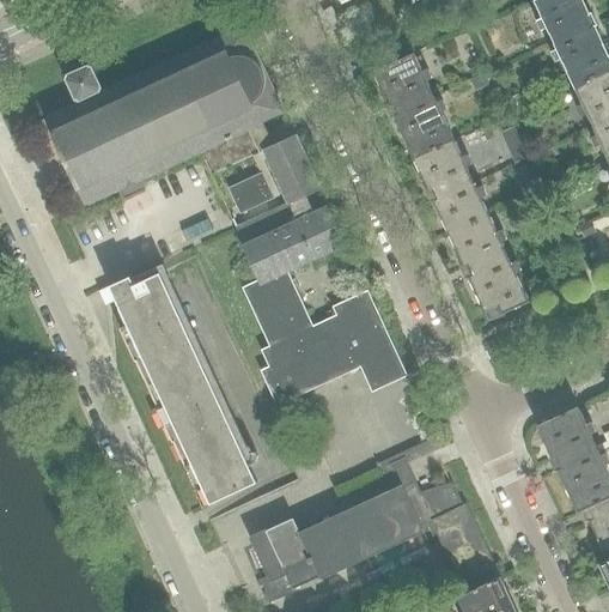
[(608,60),(580,0),(531,0),(567,78),(608,60)]
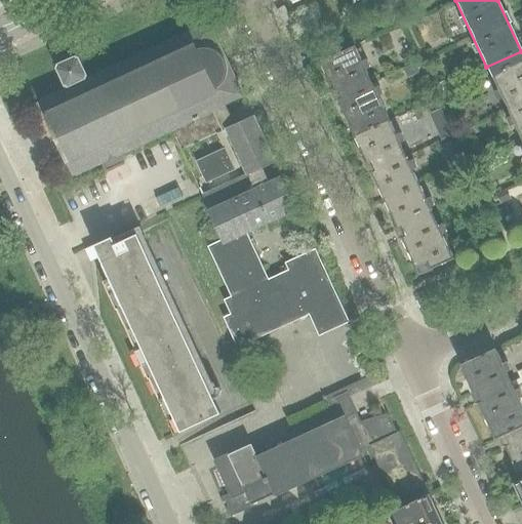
[(117,153),(170,128),(223,104),(240,95),(206,22),(85,77),(74,54),(51,65),(63,88),(35,101),(70,174),(99,161),(105,170),(121,162),(117,153)]
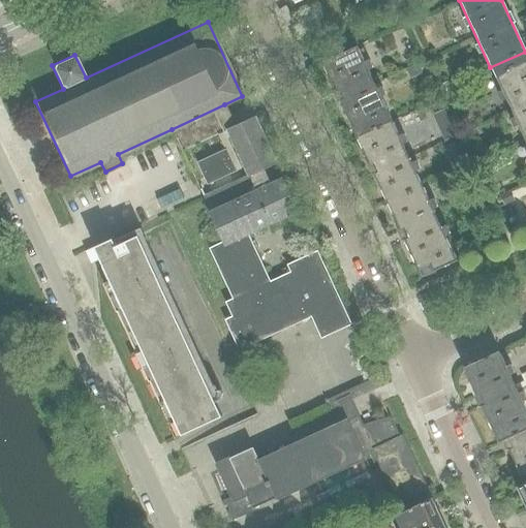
[(389,115),(357,47),(321,62),(352,130),(389,115)]
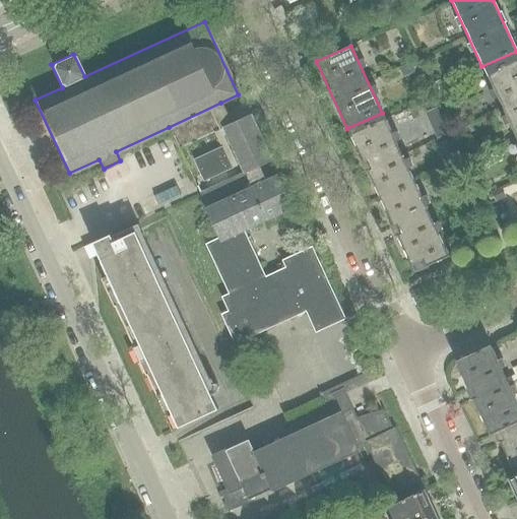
[(516,131),(516,51),(481,66),(513,133),(516,131)]
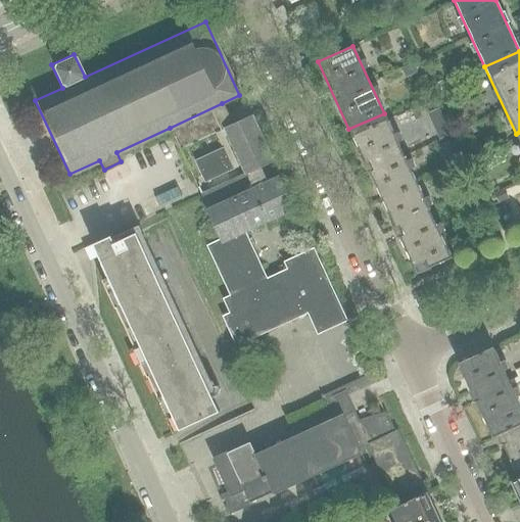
[(412,62),(399,68),(404,77),(416,70),(412,62)]
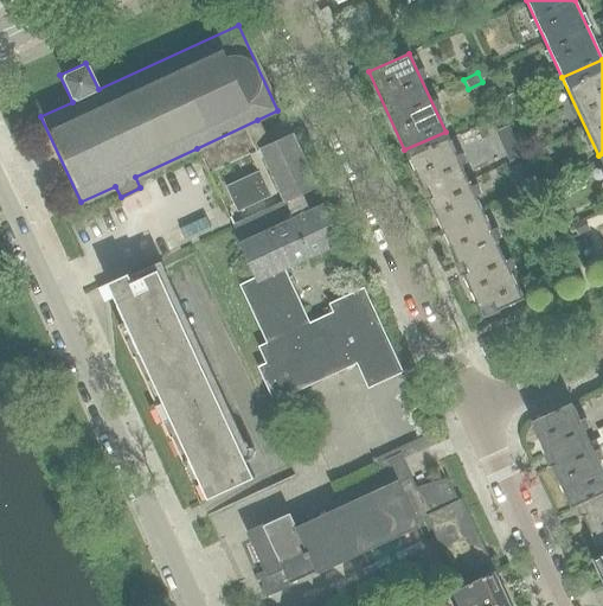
[(510,93),(502,96),(508,109),(521,103),(518,96),(510,93)]
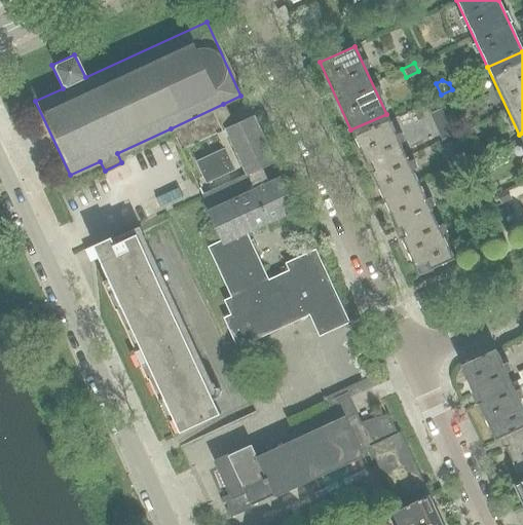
[(243,175),(260,167),(272,161),(251,115),(232,124),(223,104),(171,128),(180,148),(221,128),(243,175)]
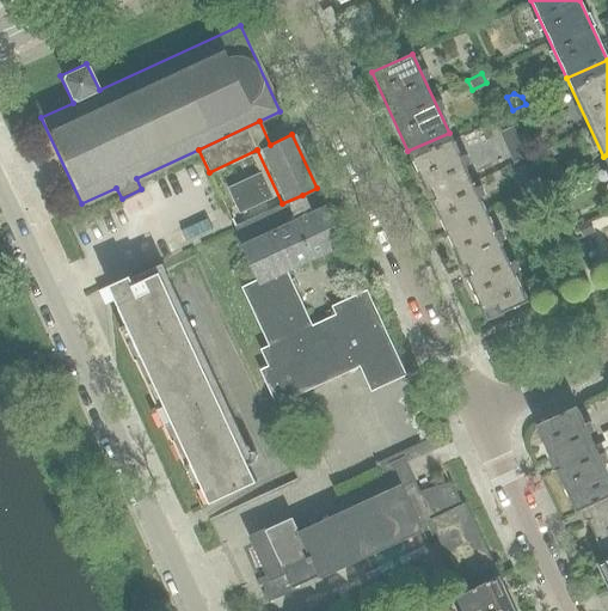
[(407,151),(444,228),(485,211),(449,133),(407,151)]
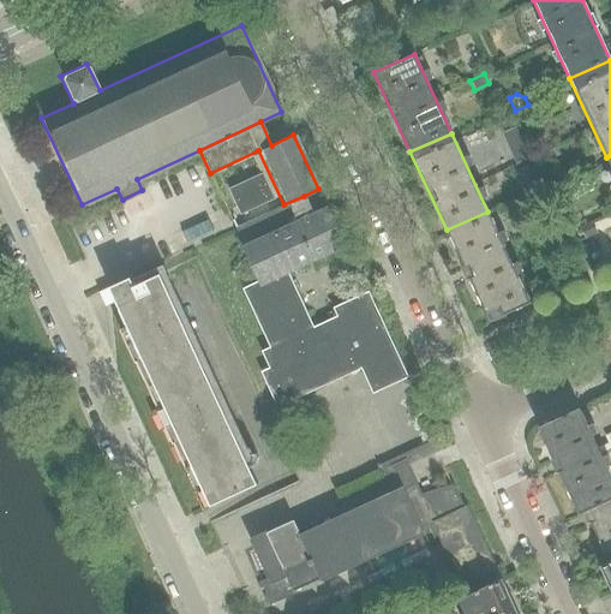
[(521,145),(508,151),(513,164),(527,158),(521,145)]
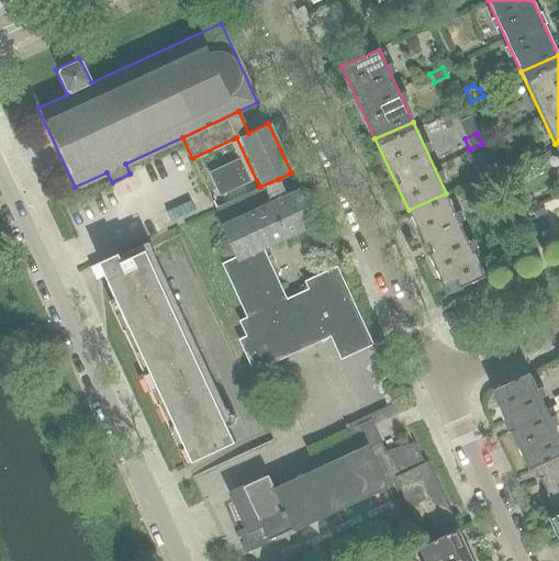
[(248,182),(237,159),(207,174),(217,197),(248,182)]
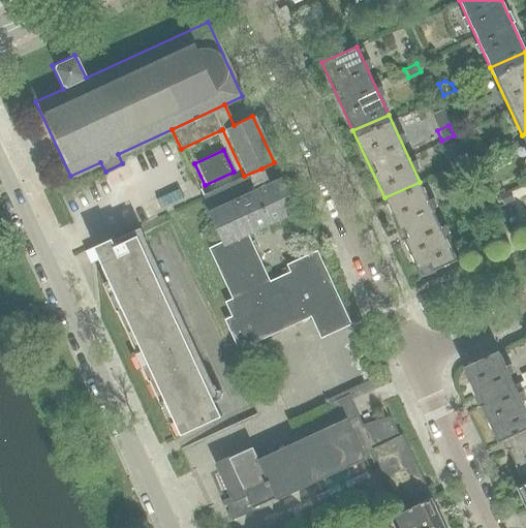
[(465,164),(461,155),(450,160),(454,169),(465,164)]
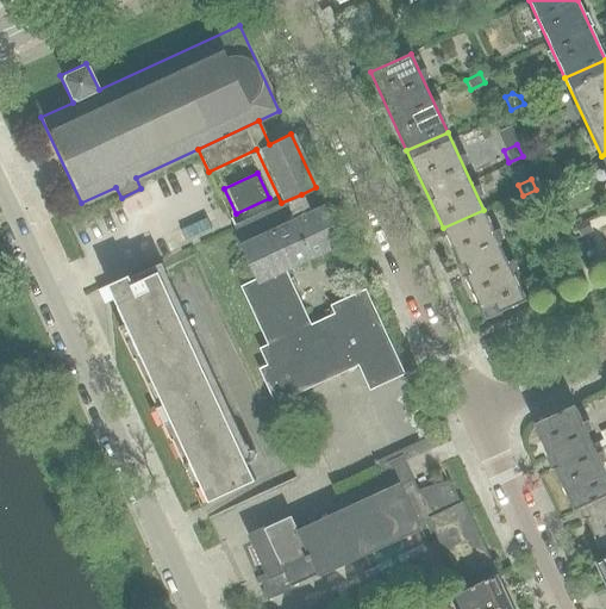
[(568,192),(563,182),(551,188),(555,198),(568,192)]
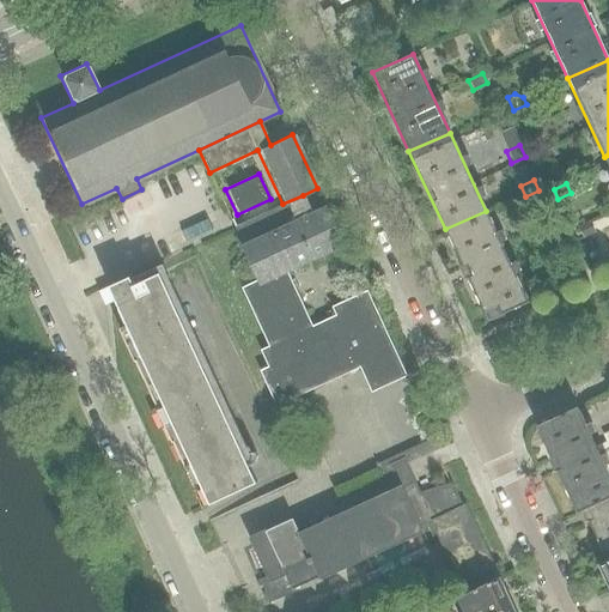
[(324,204),(232,240),(249,280),(241,284),(263,345),(257,347),(265,365),(259,369),(270,401),(359,368),(367,389),(402,376),(367,288),(328,303),(332,314),(308,322),(286,266),(341,246),(324,204)]
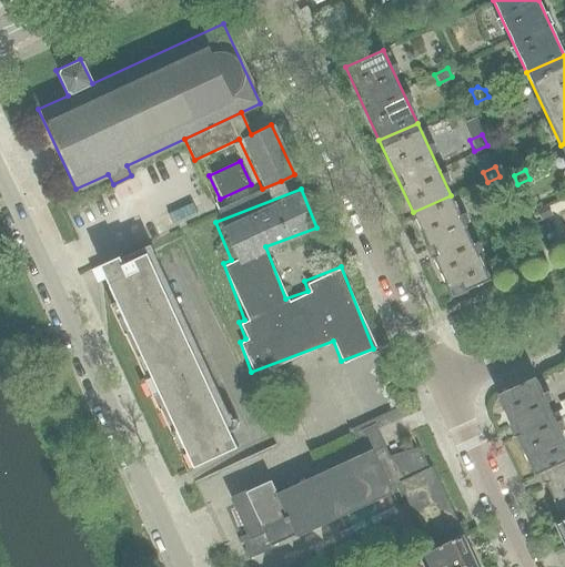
[(413,212),(446,285),(461,279),(465,289),(490,279),(451,195),(413,212)]
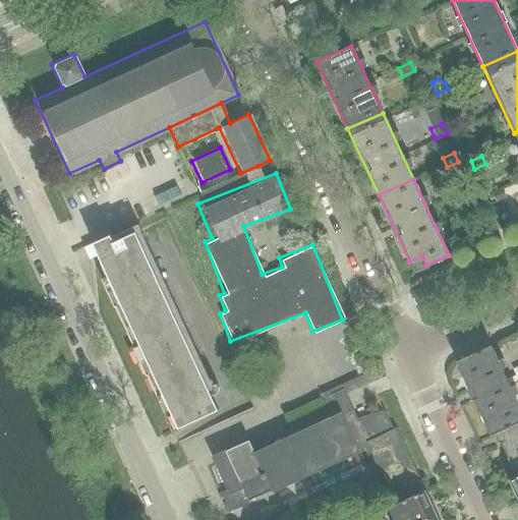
[(504,199),(500,188),(487,193),(493,204),(504,199)]
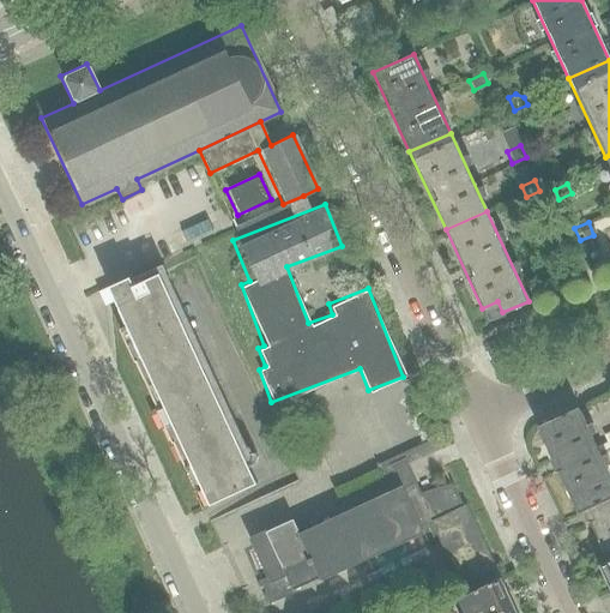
[(120,330),(203,510),(257,485),(159,275),(134,287),(131,278),(109,288),(127,326),(120,330)]
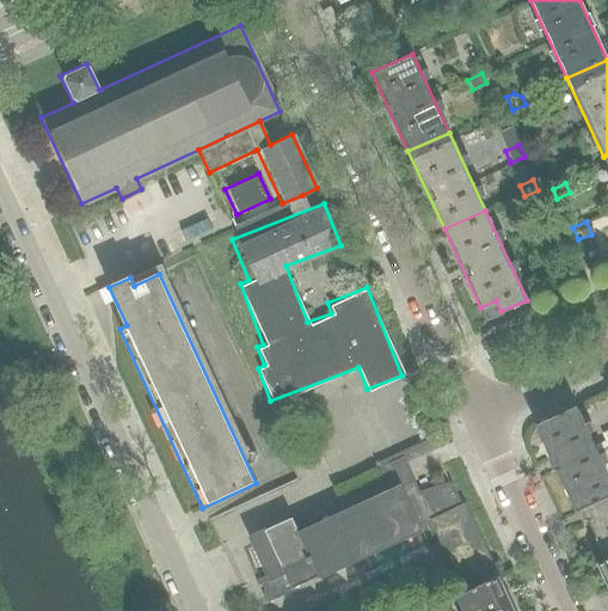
[(607,494),(607,474),(576,405),(534,425),(575,511),(578,508),(607,494)]
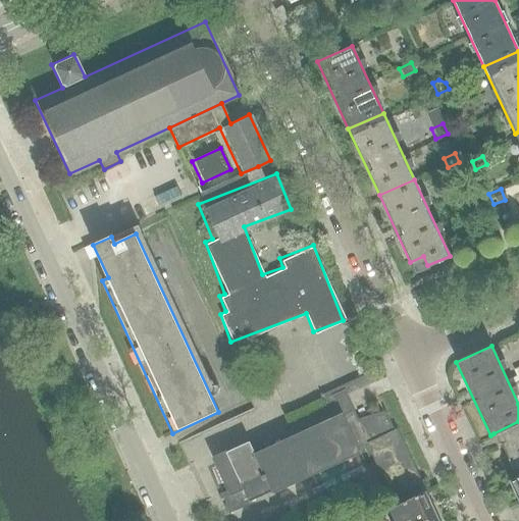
[(371,382),(368,373),(318,396),(321,405),(371,382)]
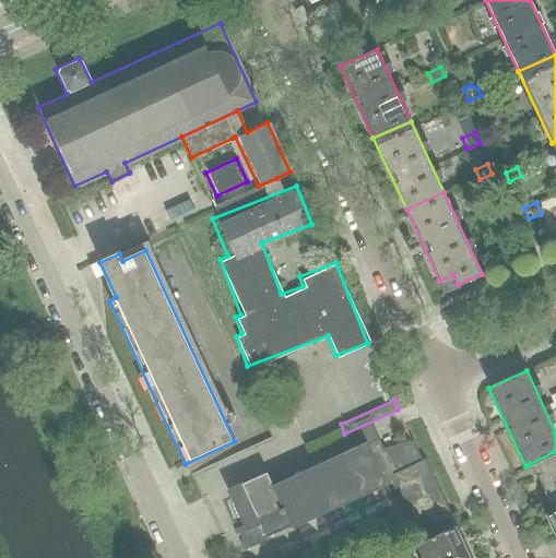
[(449,517),(425,462),(422,464),(412,443),(382,452),(377,440),(272,488),(267,474),(229,491),(245,526),(237,531),(246,551),(386,487),(385,483),(393,478),(417,531),(449,517)]
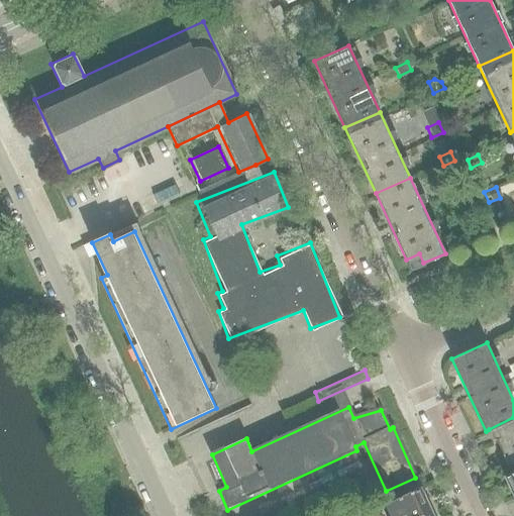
[(513,417),(489,429),(494,439),(495,438),(507,465),(513,461),(513,417)]
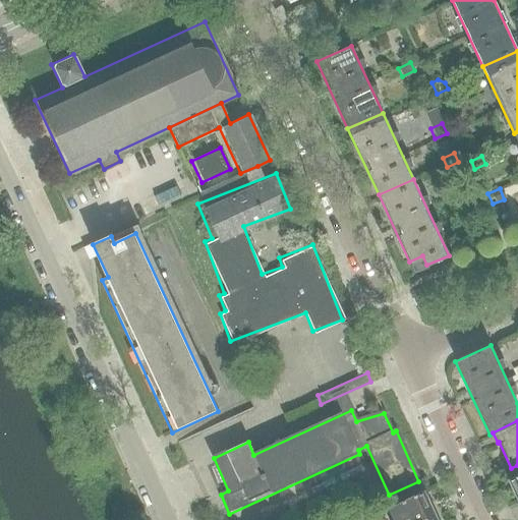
[(517,502),(517,473),(507,479),(517,502)]
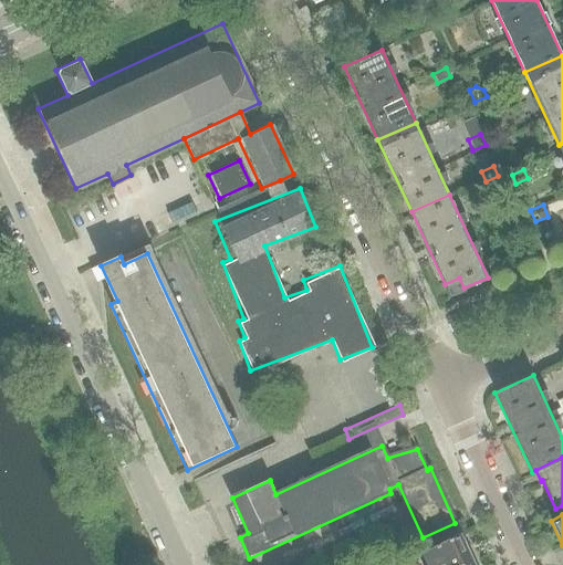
[(475,564),(459,532),(421,550),(428,564),(427,564),(475,564)]
